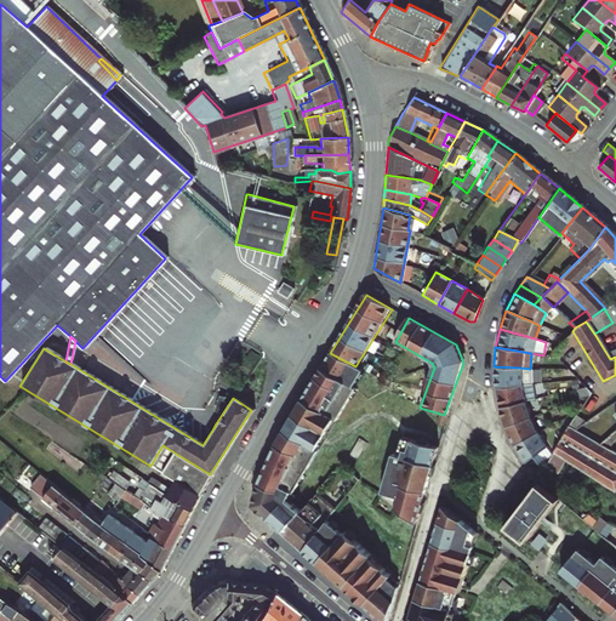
[(280,533),(298,512),(284,500),(286,489),(287,490),(314,449),(313,448),(331,417),(334,419),(354,388),(352,387),(363,371),(355,366),(330,353),(320,369),(296,405),(273,445),(255,484),(250,506),(280,533)]
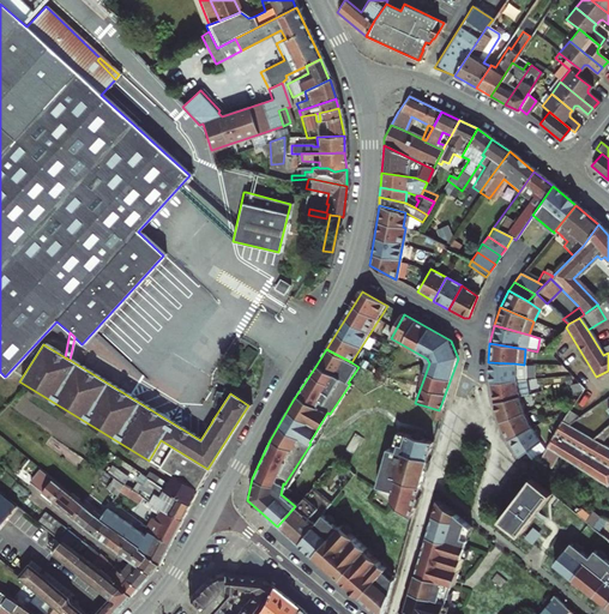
[(488,379),(488,383),(514,380),(514,363),(488,362),(488,379)]
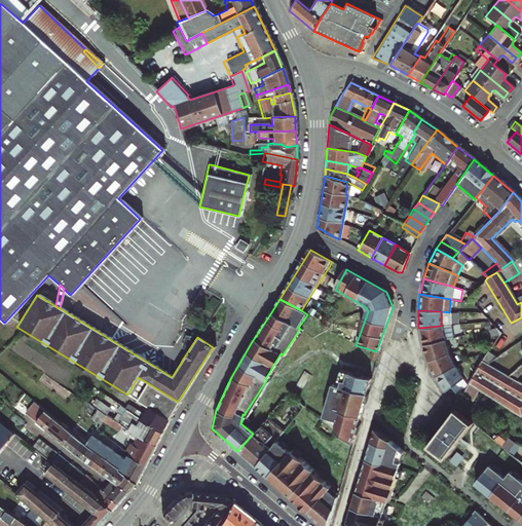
[(418,328),(421,345),(443,340),(441,326),(418,328)]
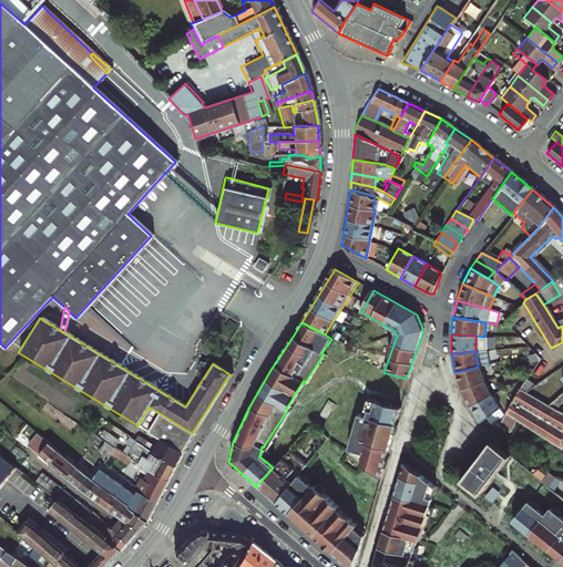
[(454,372),(460,390),(482,381),(478,367),(454,372)]
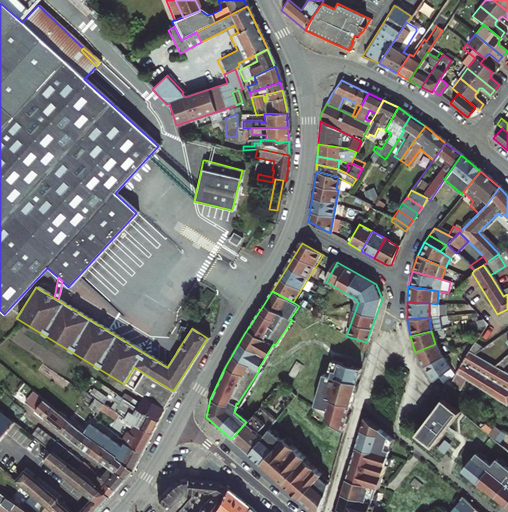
[(178,349),(171,341),(169,344),(172,347),(171,348),(176,353),(178,349)]
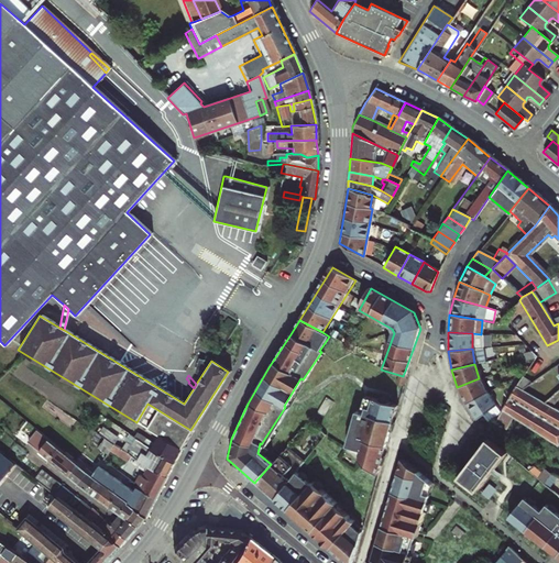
[(519,389),(530,383),(521,376),(514,386),(519,389)]
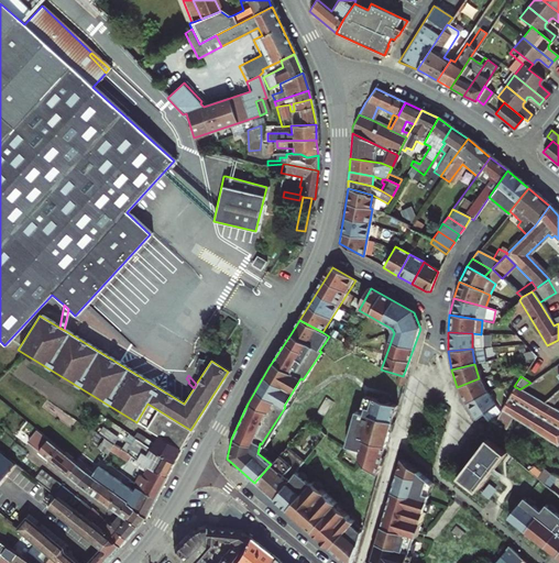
[(457,387),(464,404),(485,393),(479,378),(457,387)]
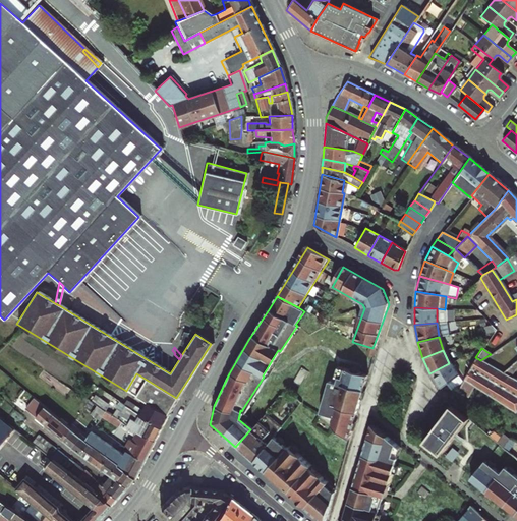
[(475,357),(462,380),(514,413),(516,408),(516,382),(509,378),(502,372),(480,360),(475,357)]
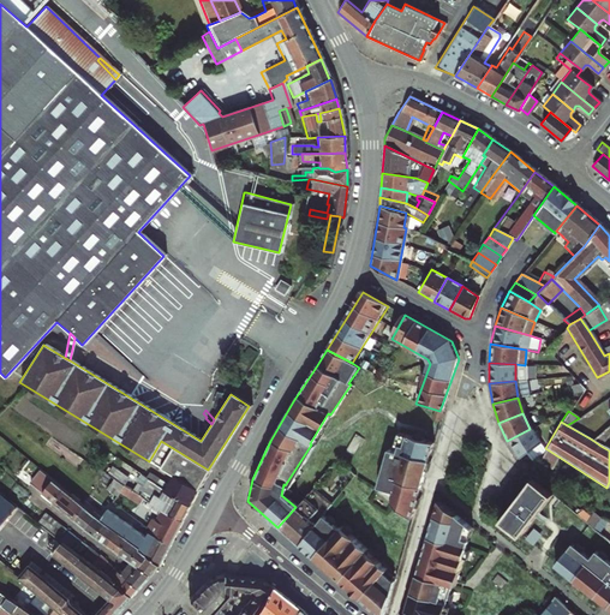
[(609,428),(608,428),(592,440),(600,446),(609,429),(609,428)]
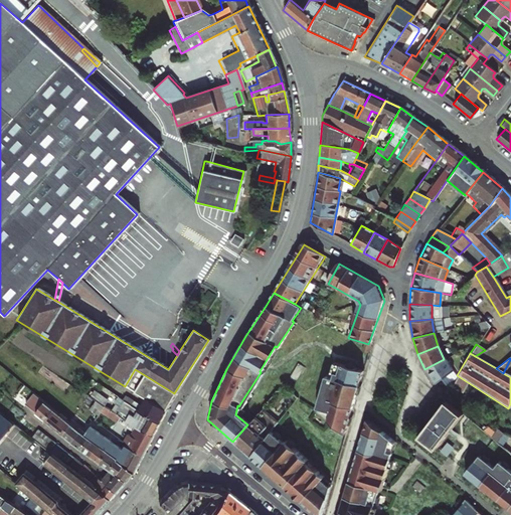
[(444,359),(424,369),(434,384),(451,370),(444,359)]
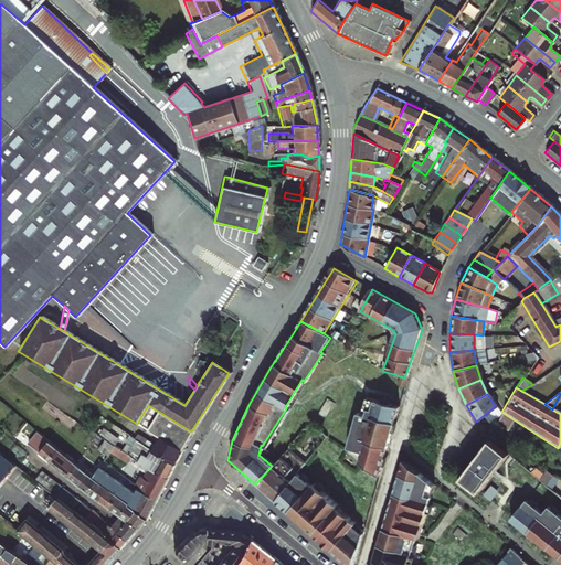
[(377,476),(397,406),(360,396),(345,449),(377,476)]
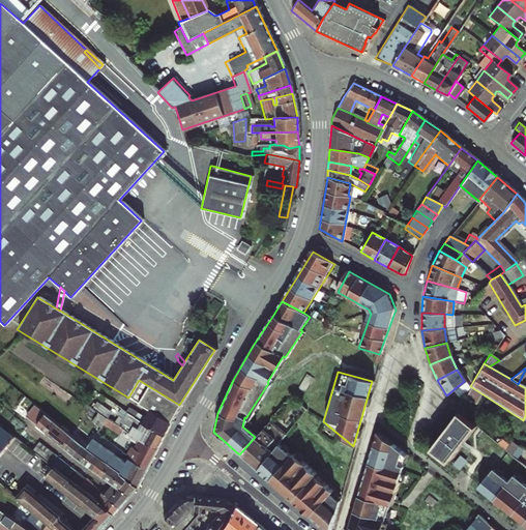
[(141,405),(147,409),(165,420),(169,422),(179,405),(139,380),(128,398),(141,405)]
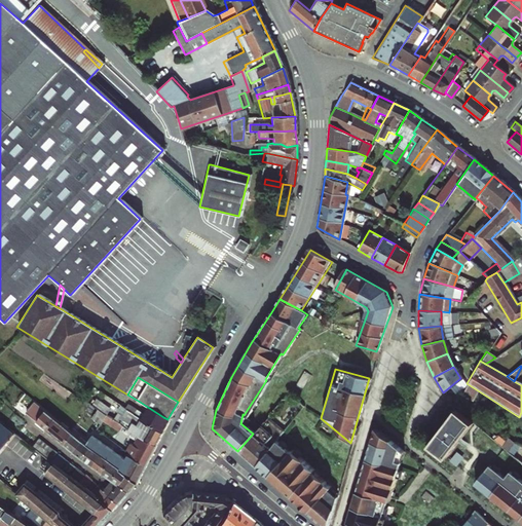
[(9,383),(4,390),(14,399),(20,391),(9,383)]
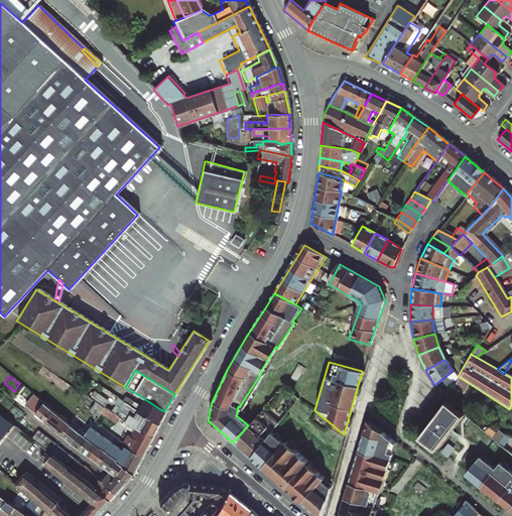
[(14,392),(9,398),(14,402),(19,396),(14,392)]
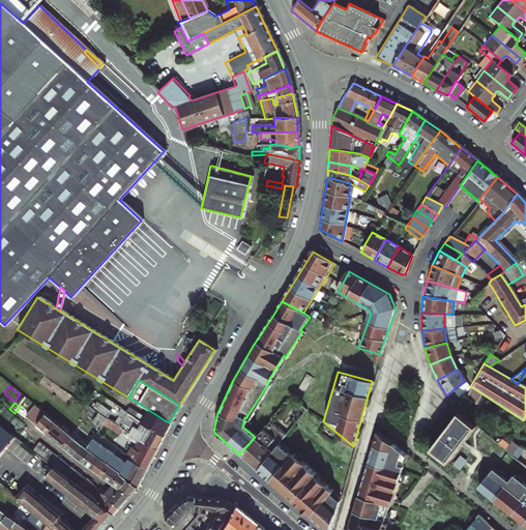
[(121,430),(125,432),(137,439),(137,440),(154,450),(163,436),(125,413),(122,418),(110,411),(109,414),(91,403),(87,407),(105,419),(106,419),(117,428),(121,430)]
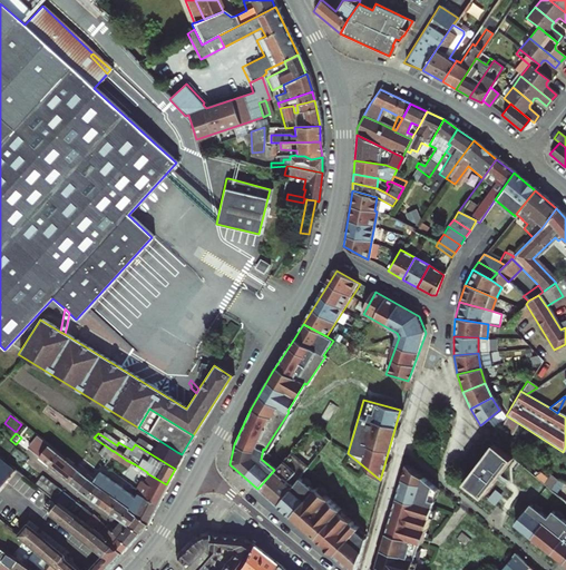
[(47,465),(57,453),(35,435),(29,443),(26,448),(47,465)]
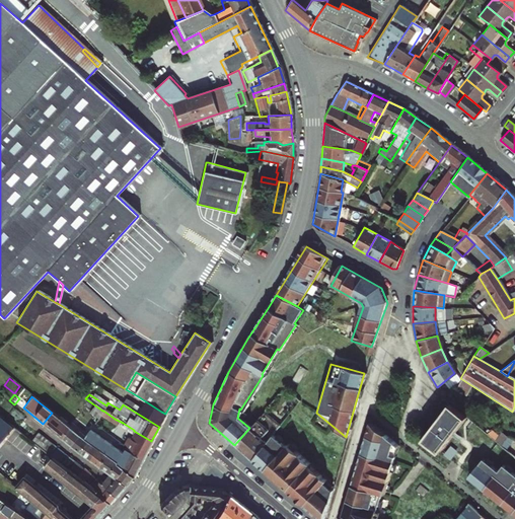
[(19,398),(14,404),(21,410),(23,408),(26,403),(19,398)]
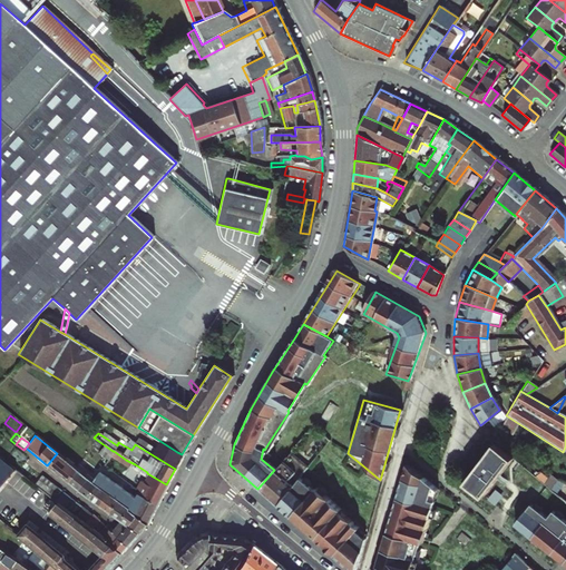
[(113,451),(94,438),(87,448),(101,457),(107,461),(110,457),(114,451),(113,451)]
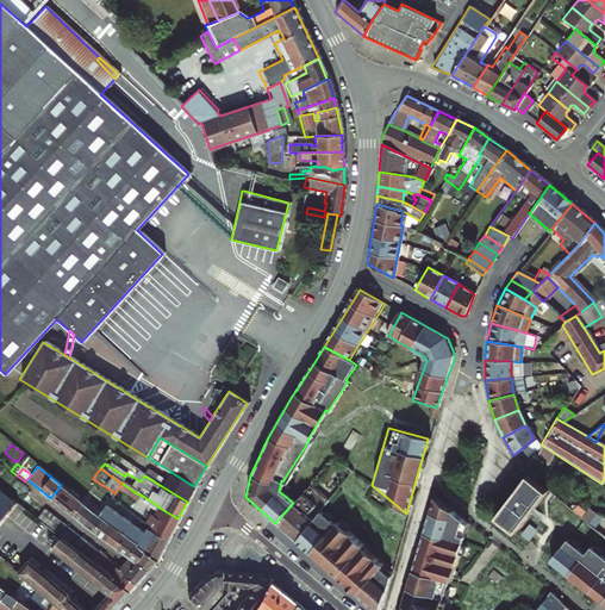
[(143,474),(144,475),(187,502),(193,489),(194,486),(189,484),(169,471),(163,481),(147,470),(143,474)]
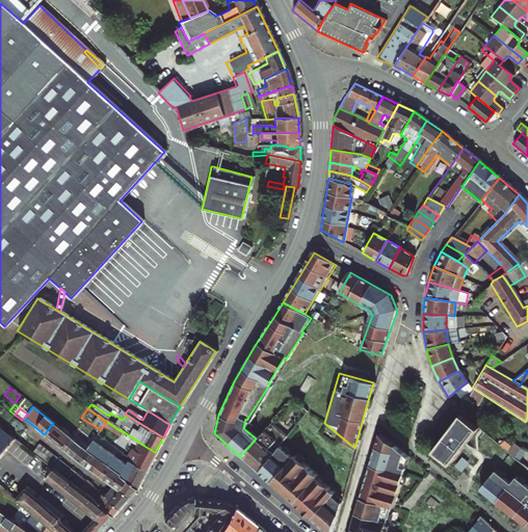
[(476,428),(459,415),(431,449),(448,461),(476,428)]
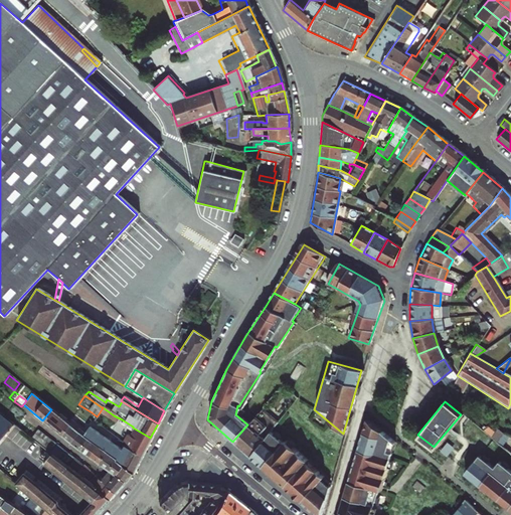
[(103,407),(100,412),(115,422),(118,417),(114,415),(103,407)]
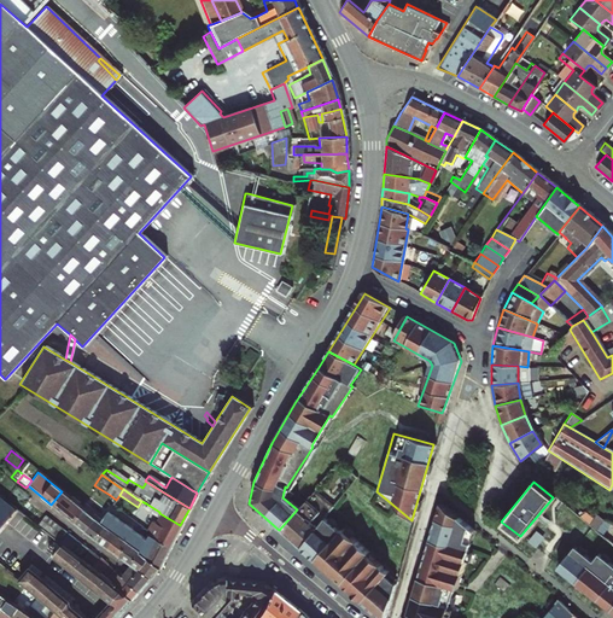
[(62,513),(73,501),(69,497),(69,496),(62,491),(51,505),(62,513)]
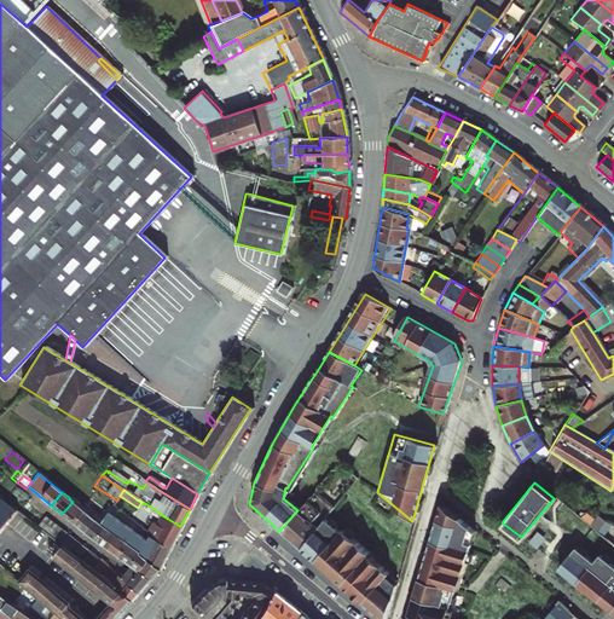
[(80,507),(82,503),(71,493),(69,497),(69,498),(73,502),(80,507)]
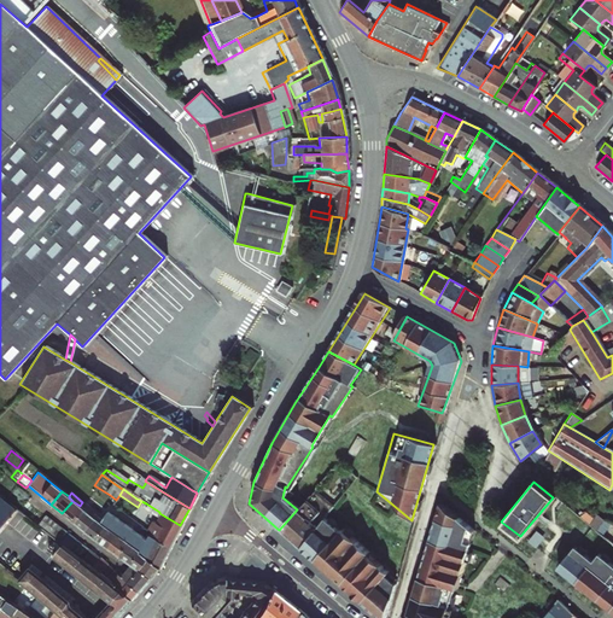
[(116,500),(110,495),(106,501),(111,505),(116,500)]
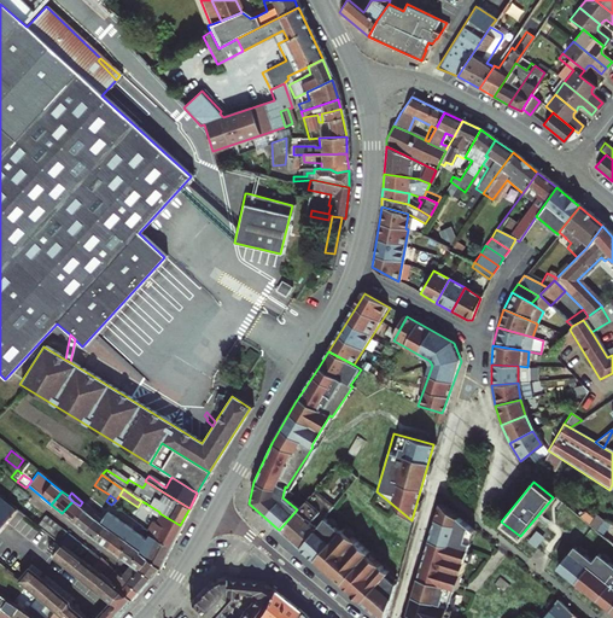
[(327,511),(308,496),(297,509),(279,530),(298,547),(321,518),(327,511)]
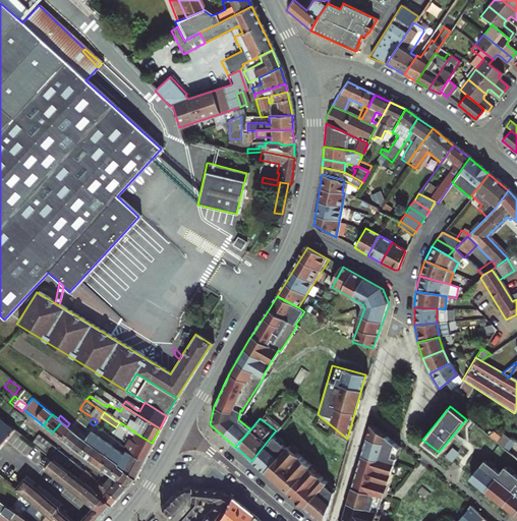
[(0,445),(12,429),(0,419),(0,445)]
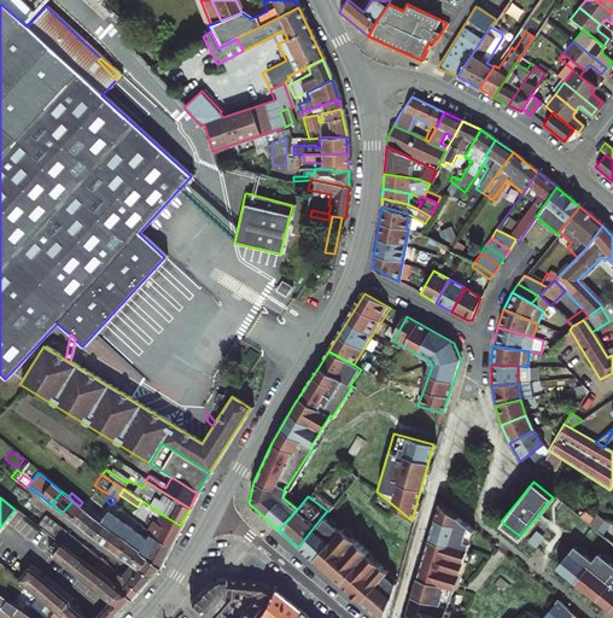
[(139,552),(151,560),(159,566),(163,560),(169,548),(146,536),(144,541),(106,513),(105,513),(86,497),(82,502),(80,506),(83,509),(94,519),(105,526),(116,535),(117,536),(127,543),(139,552)]
